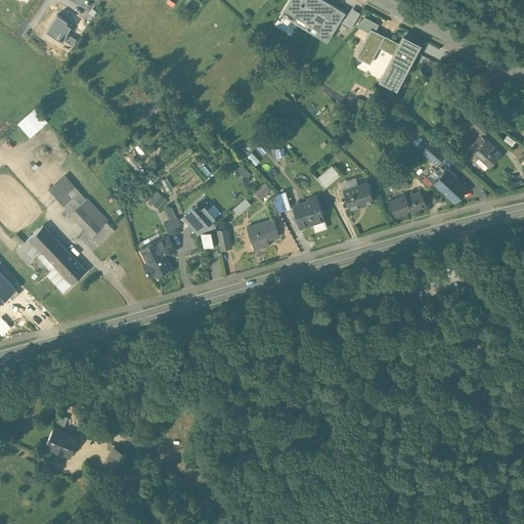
[(289,0),(284,9),(306,24),(321,0),(289,0)]
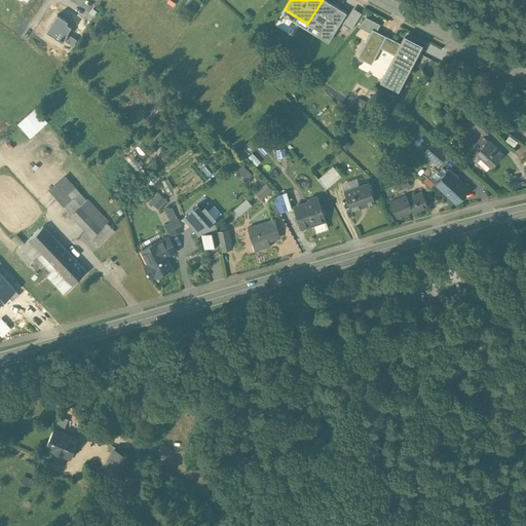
[(323,0),(307,24),(330,39),(346,13),(326,0),(323,0)]
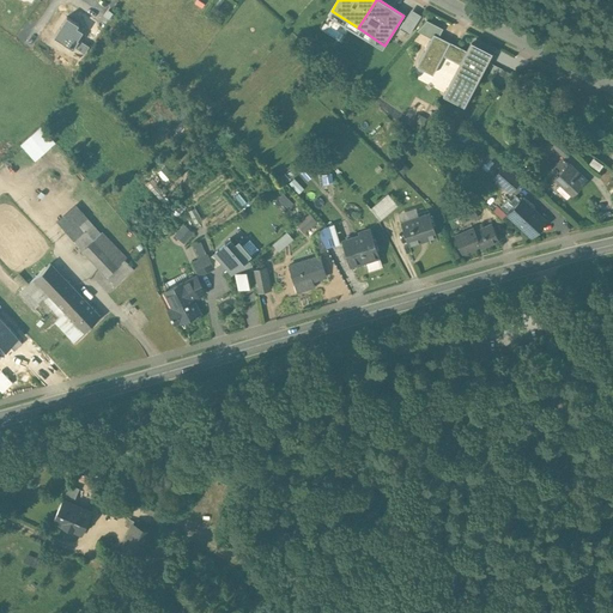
[(413,11),(402,28),(412,34),(423,17),(413,11)]
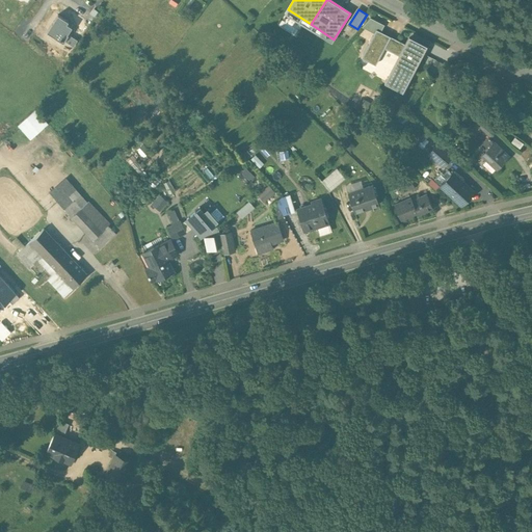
[(58,15),(47,32),(63,43),(64,41),(74,47),(77,41),(68,34),(72,27),(67,24),(69,22),(58,15)]
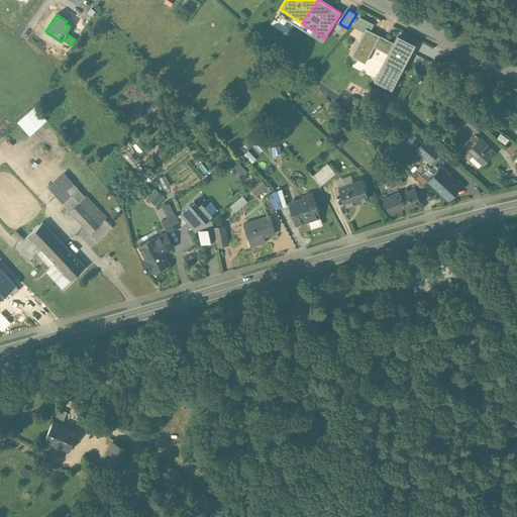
[(352,26),(364,32),(366,28),(370,30),(374,24),(362,17),(352,26)]
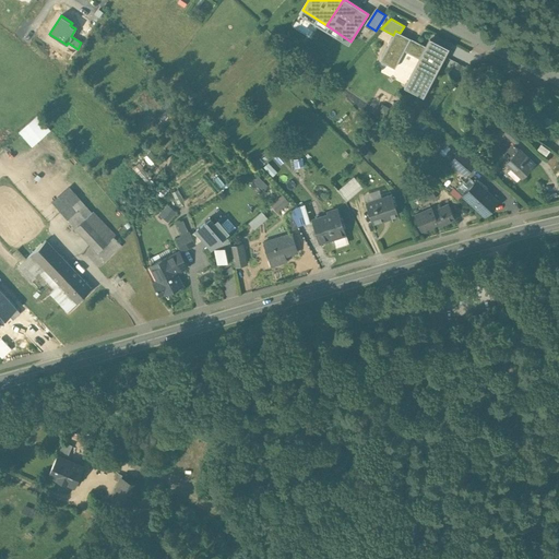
[(450,47),(430,37),(426,47),(400,33),(395,31),(393,35),(380,61),(395,69),(404,51),(419,59),(404,87),(424,97),(450,47)]
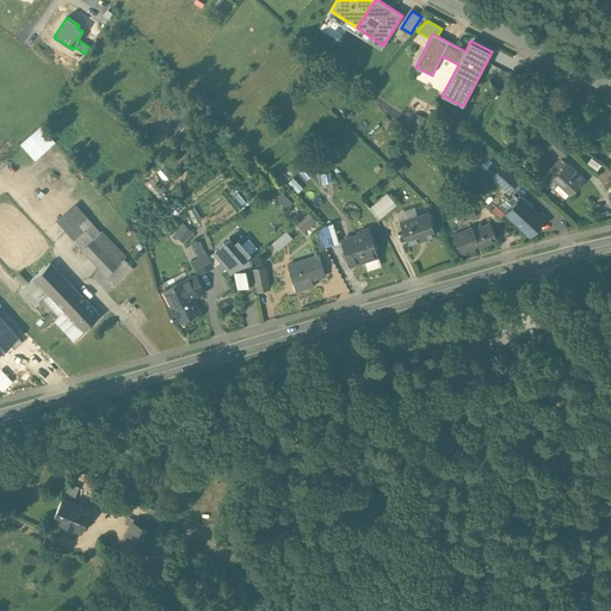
[(418,115),(414,123),(423,127),(426,118),(418,115)]
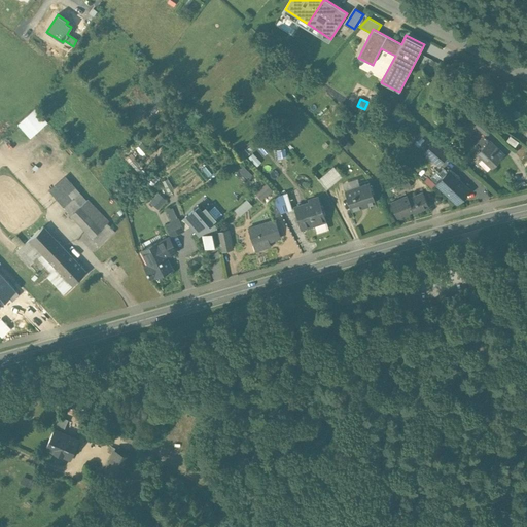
[(18,123),(29,138),(48,124),(37,108),(18,123)]
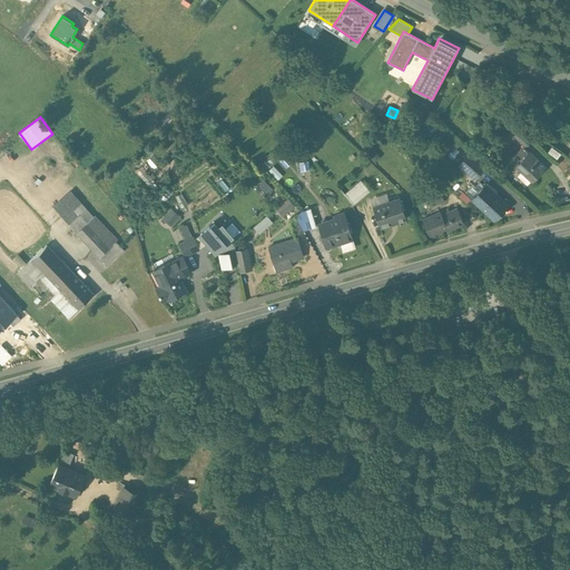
[(520,128),(514,135),(524,145),(530,139),(520,128)]
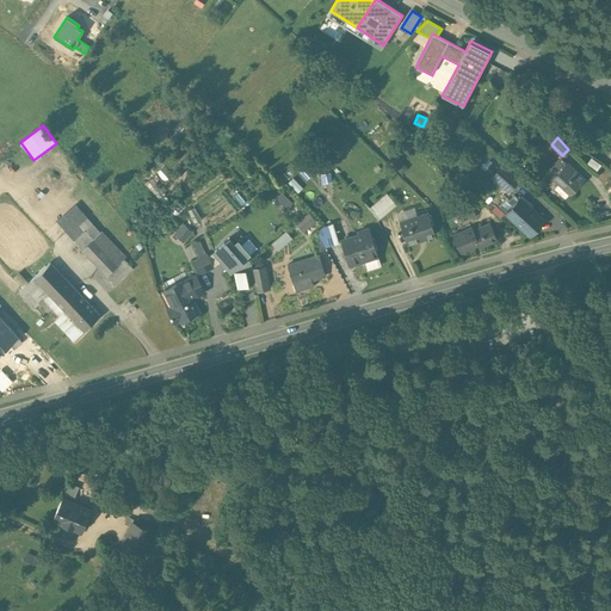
[(560,156),(551,166),(557,172),(554,177),(560,181),(554,187),(565,198),(584,178),(560,156)]
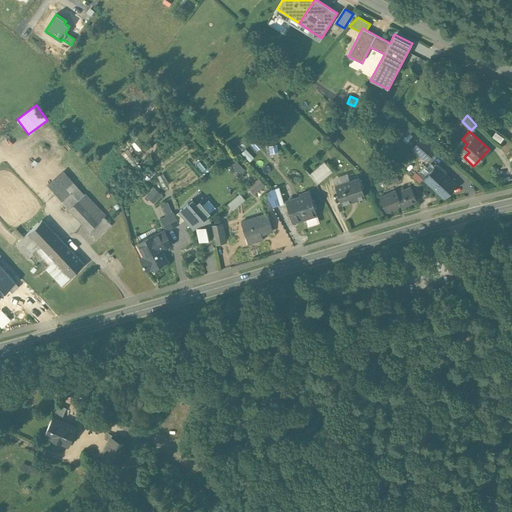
[(421,139),(413,148),(426,159),(434,150),(421,139)]
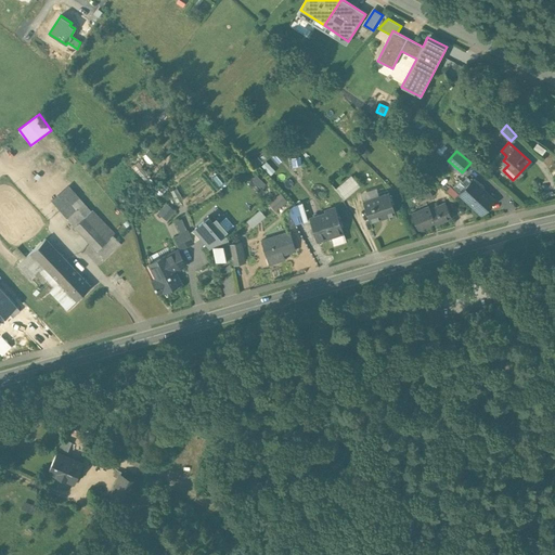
[(268,162),(262,165),(270,175),(275,171),(268,162)]
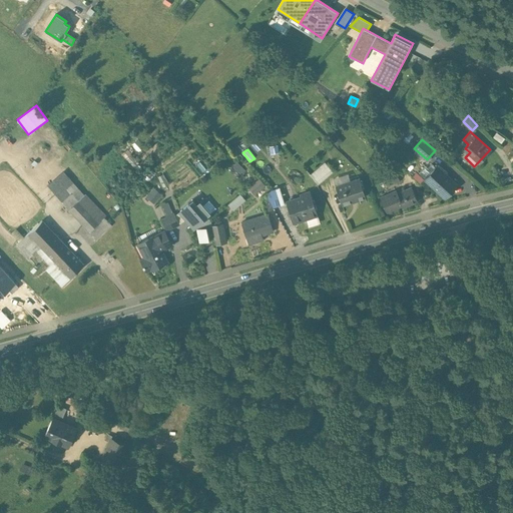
[(237,162),(232,167),(240,174),(245,168),(237,162)]
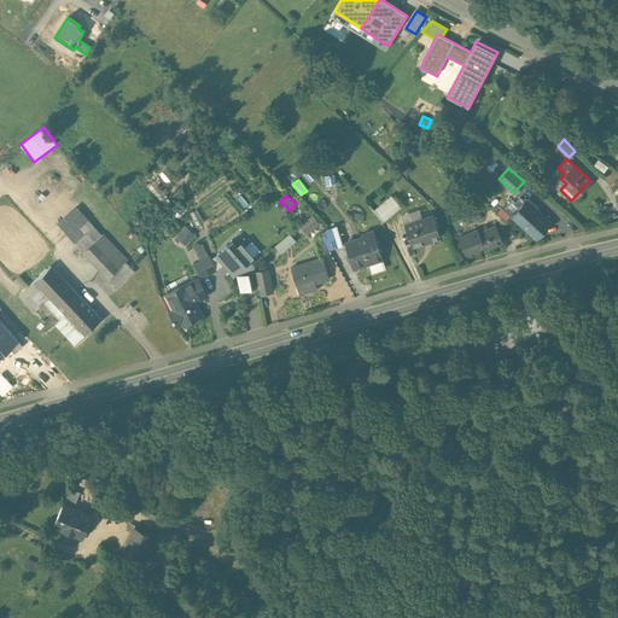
[(391,196),(373,210),(383,222),(401,208),(391,196)]
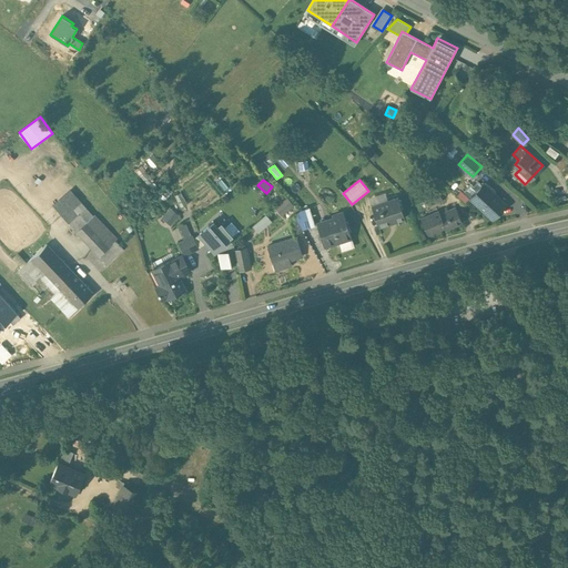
[(484,184),(470,198),(493,219),(506,205),(484,184)]
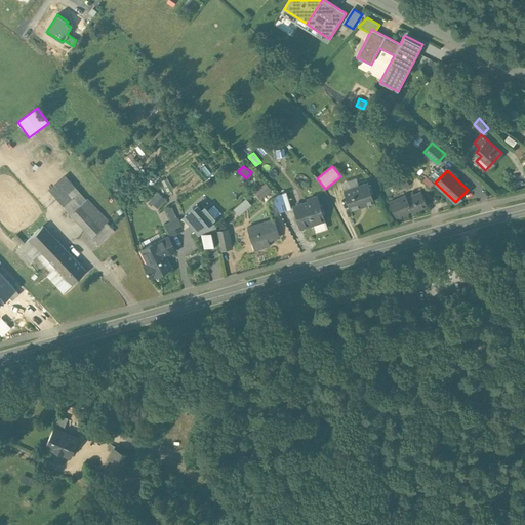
[(65,175),(49,190),(98,243),(114,229),(65,175)]
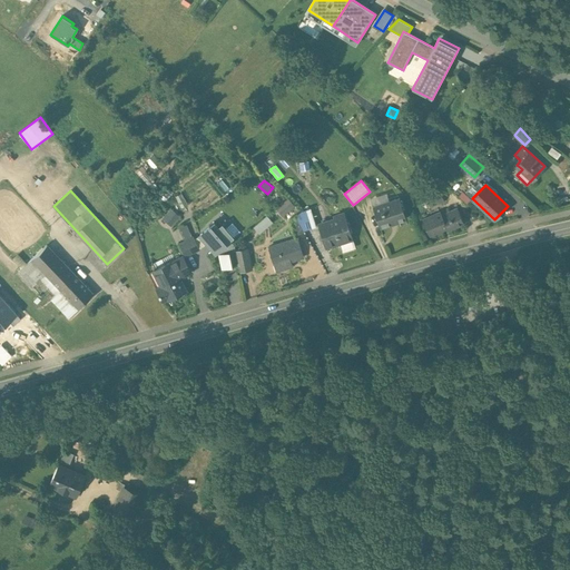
[(430,190),(424,194),(426,199),(422,202),(424,208),(443,200),(439,190),(431,194),(430,190)]
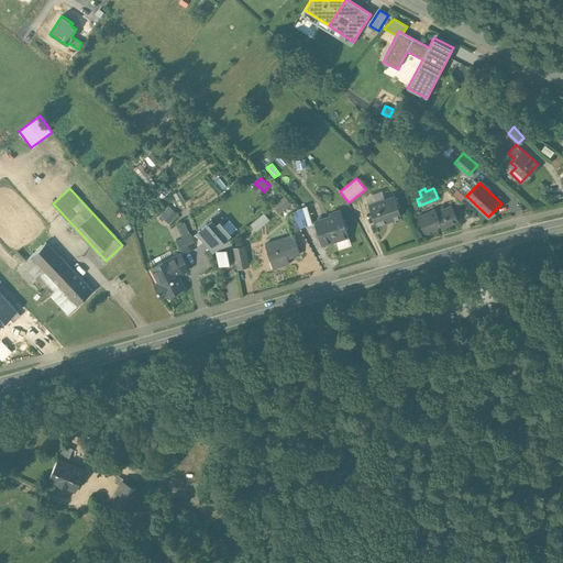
[(457,189),(453,194),(461,200),(465,196),(457,189)]
